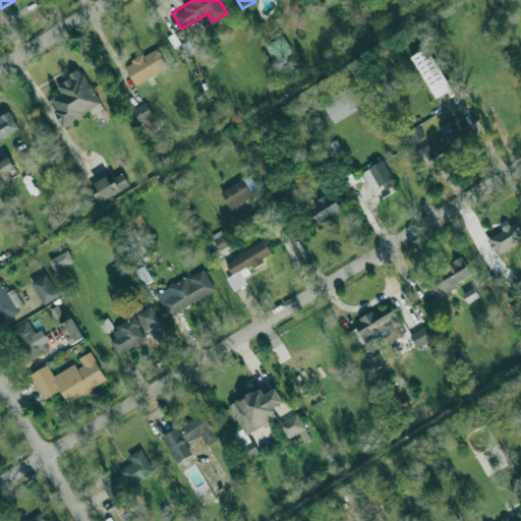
[(276,64),(294,54),(284,35),(265,45),(276,64)]
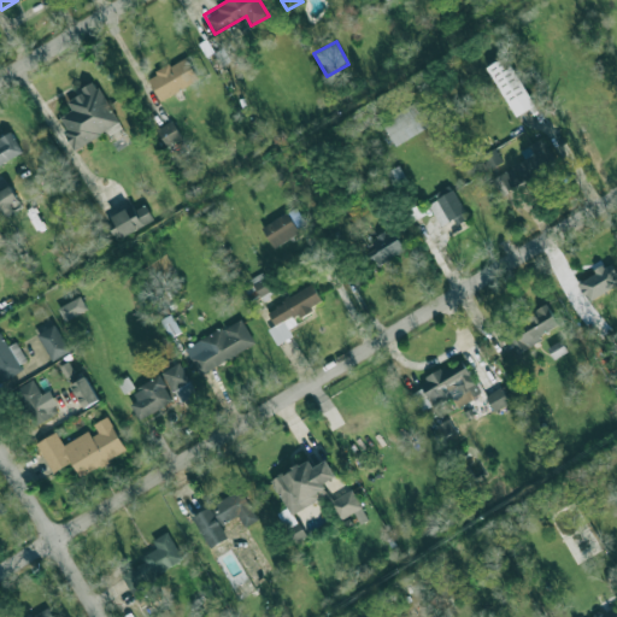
[(535,105),(506,56),(487,68),(516,117),(535,105)]
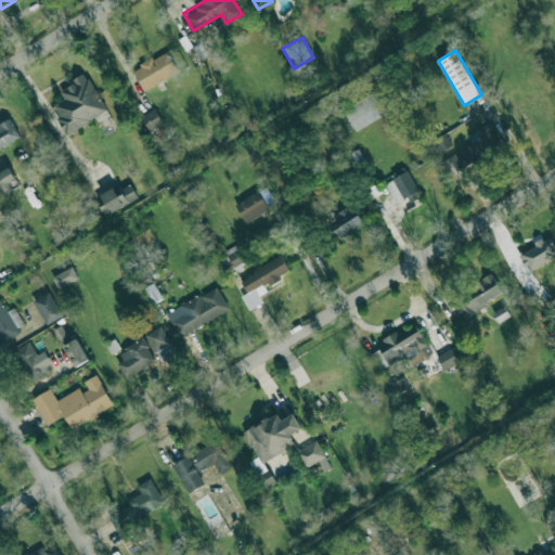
[(132,69),(144,90),(178,72),(167,51),(132,69)]
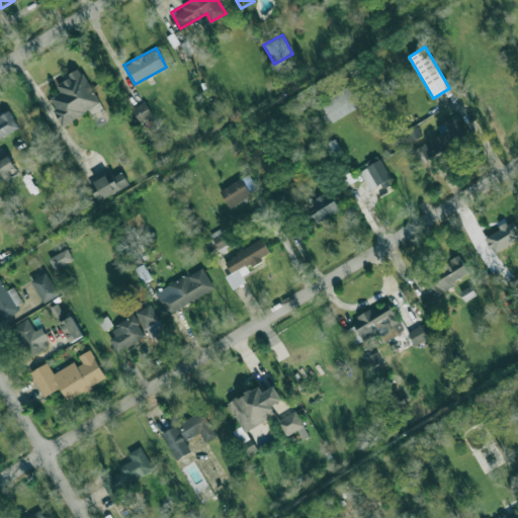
[(49,98),(63,124),(100,104),(81,69),(56,83),(61,92),(49,98)]
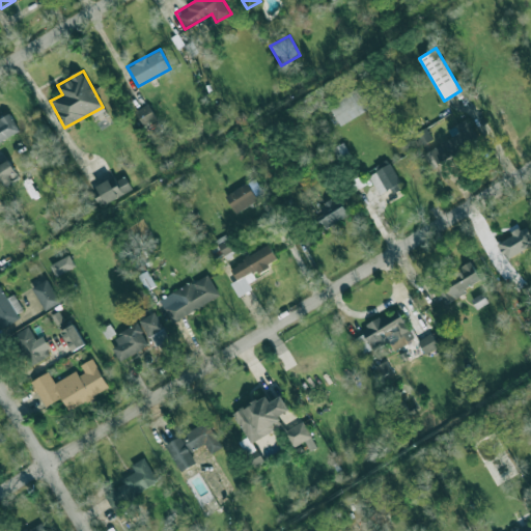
[(337,123),(370,110),(362,88),(328,102),(337,123)]
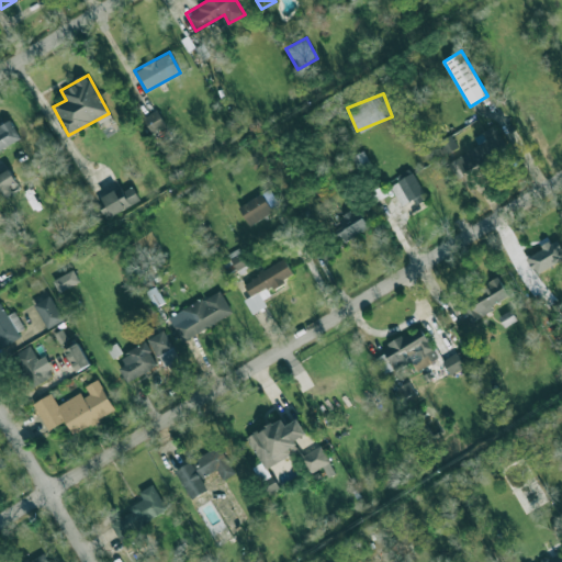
[(143,116),(152,133),(166,125),(157,110),(143,116)]
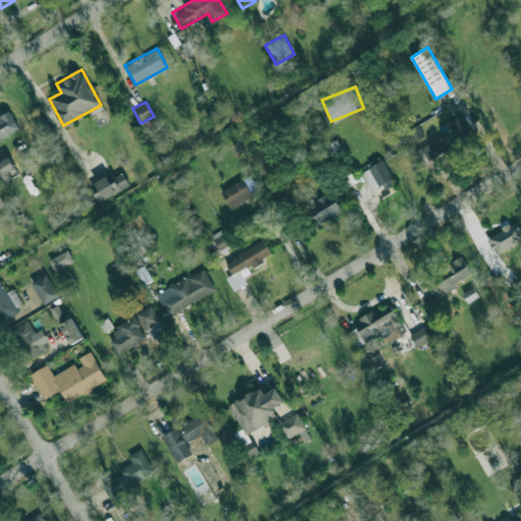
[(0,137),(18,128),(9,111),(0,116),(0,137)]
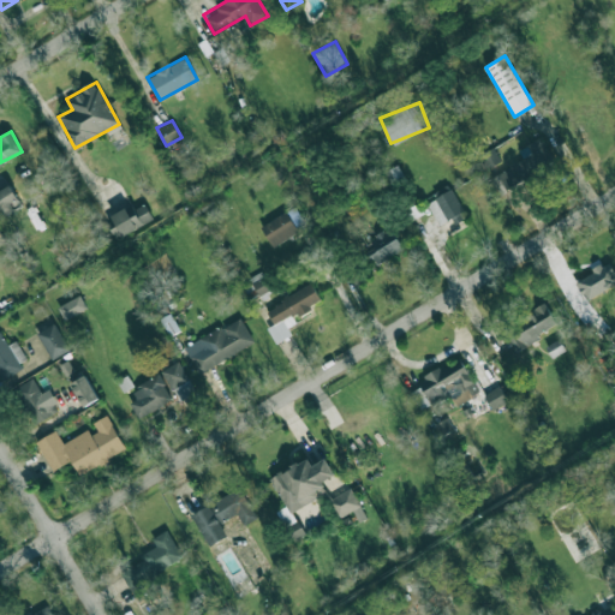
[(556,163),(539,137),(525,145),(530,154),(490,178),(500,196),(556,163)]
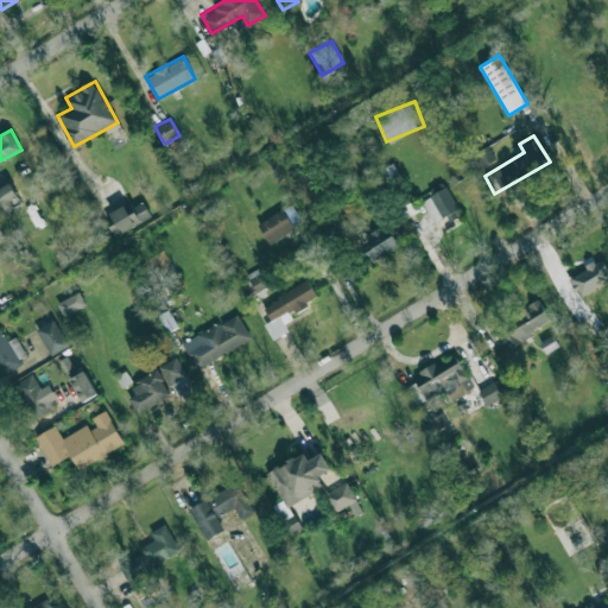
[(477,153),(483,165),(494,159),(489,149),(477,153)]
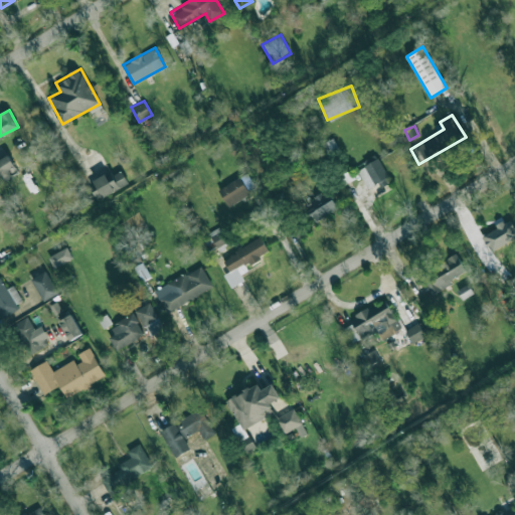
[(328,156),(339,149),(332,138),(321,145),(328,156)]
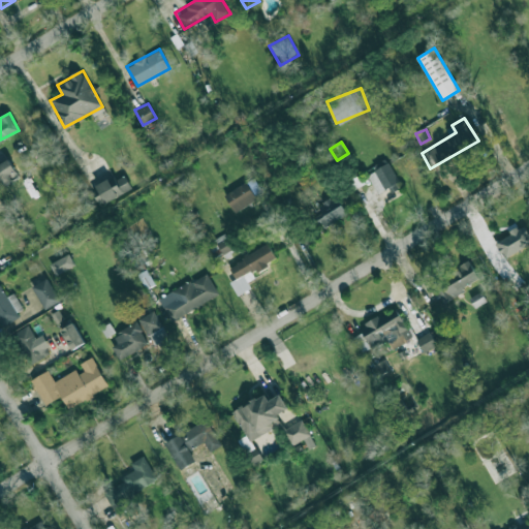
[(0,185),(18,177),(9,159),(0,163),(0,185)]
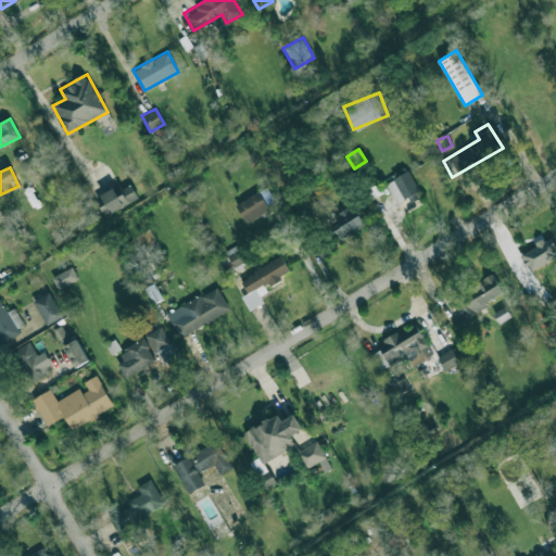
[(406,169),(384,182),(396,203),(408,197),(412,202),(421,197),(406,169)]
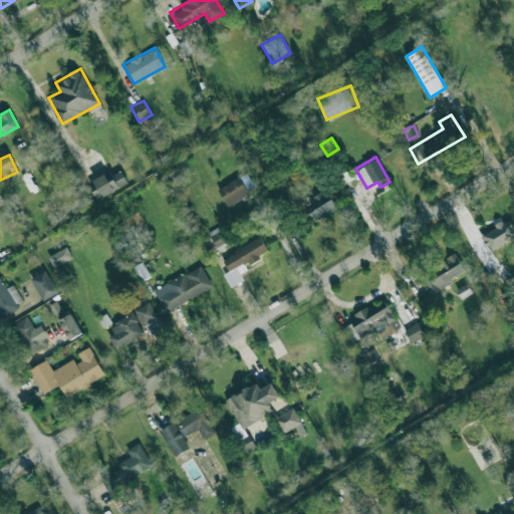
[(95,199),(129,186),(121,169),(89,182),(95,199)]
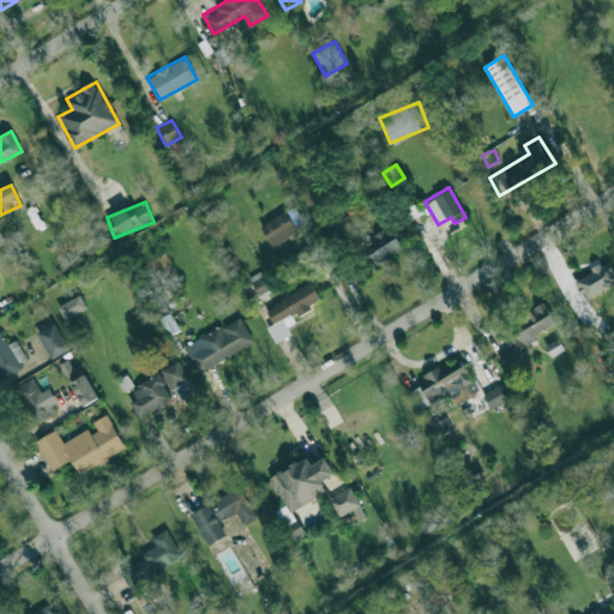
[(296,227),(305,221),(294,206),(286,211),(296,227)]
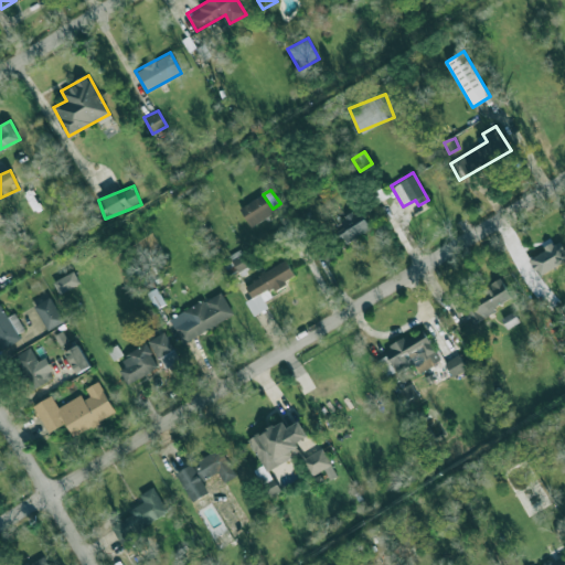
[(251,227),(274,213),(263,194),(240,209),(251,227)]
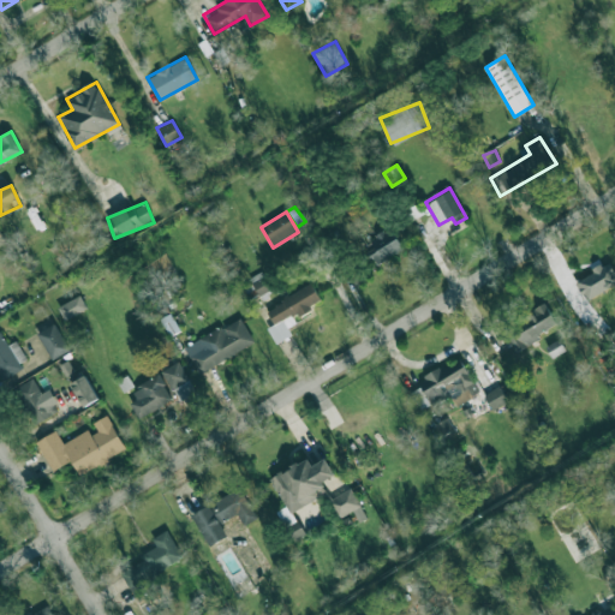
[(376,264),(404,249),(392,227),(364,242),(376,264)]
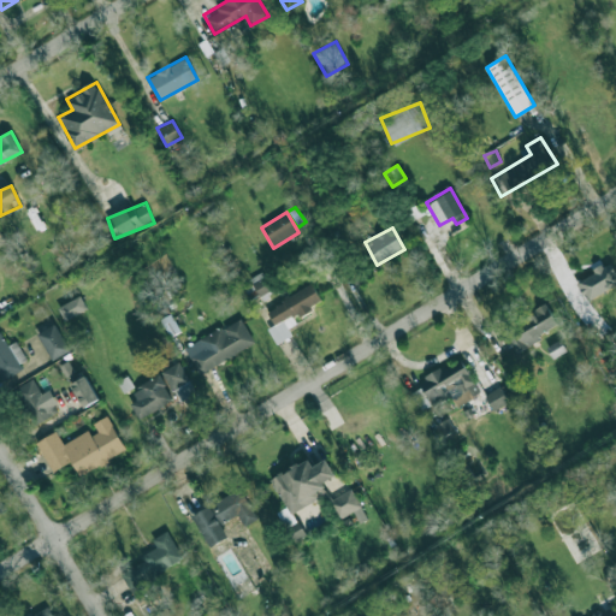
[(615,276),(609,264),(576,280),(587,301),(615,284),(615,276)]
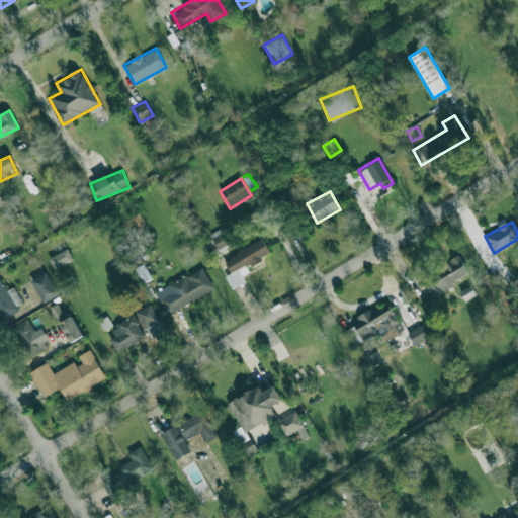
[(230,243),(221,228),(209,235),(219,249),(230,243)]
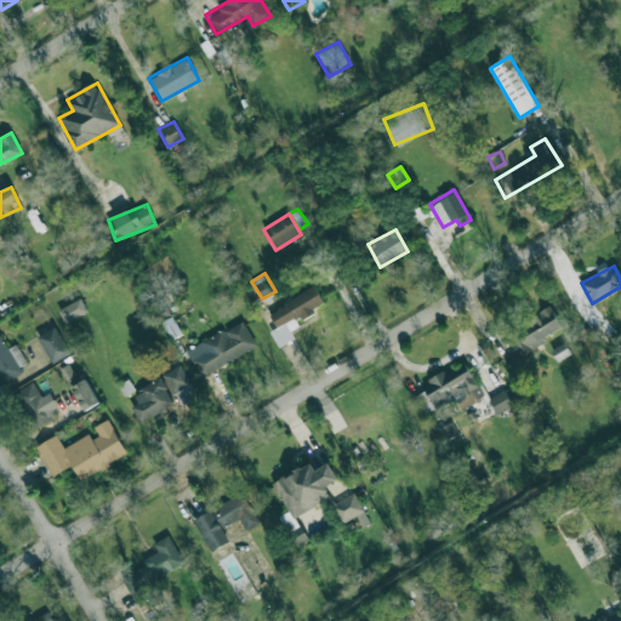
[(278,347),(295,339),(289,325),(325,307),(315,288),(268,311),(277,328),(271,331),(278,347)]
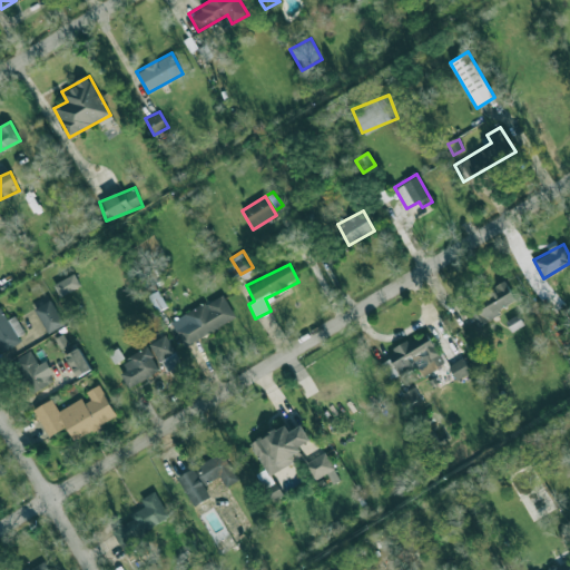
[(53,284),(59,296),(80,286),(75,274),(53,284)]
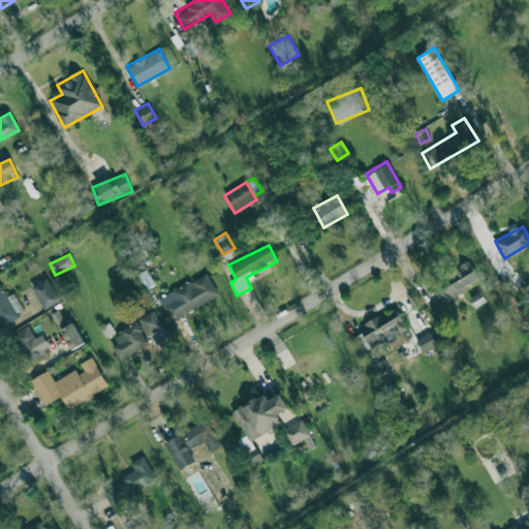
[(443,301),(479,279),(468,260),(432,283),(443,301)]
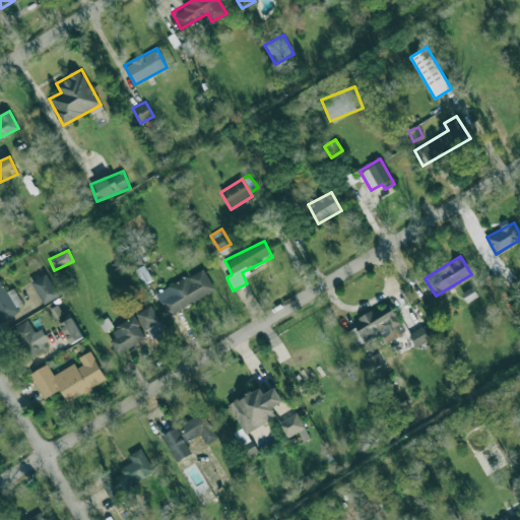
[(214,289),(203,268),(169,286),(172,294),(159,300),(168,315),(214,289)]
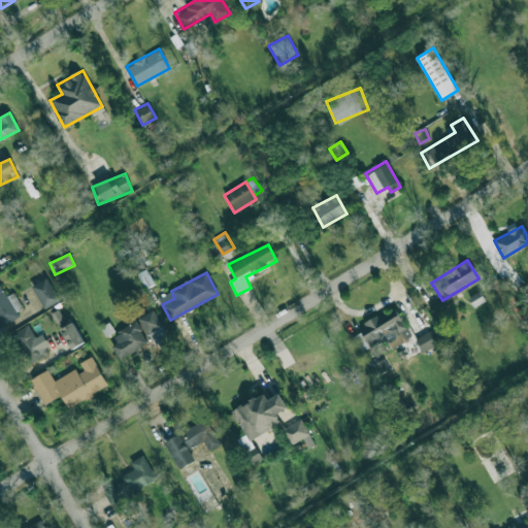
[(59,300),(46,277),(31,286),(44,308),(59,300)]
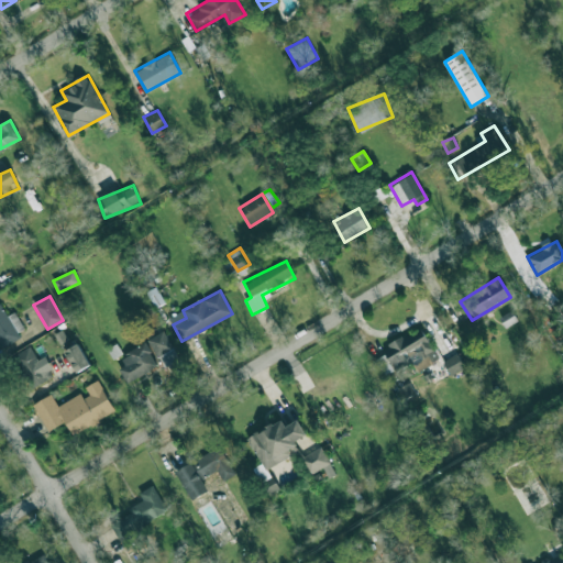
[(15,311),(7,316),(1,304),(0,304),(0,344),(25,333),(15,311)]
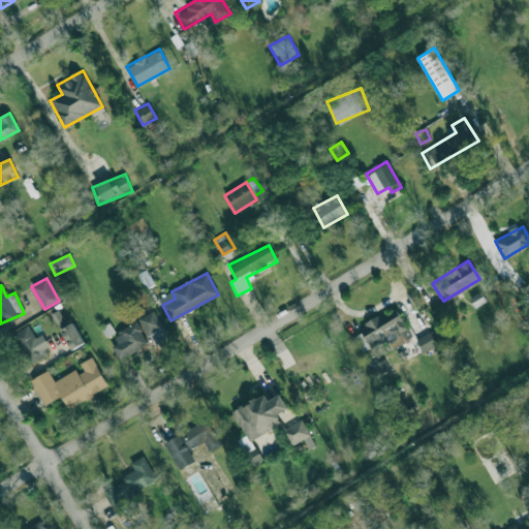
[(389,340),(393,348),(412,339),(398,309),(351,332),(362,352),(389,340)]
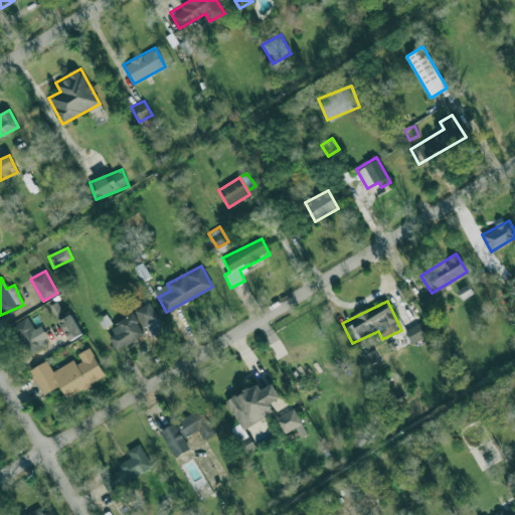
[(150,336),(164,328),(149,302),(135,310),(150,336)]
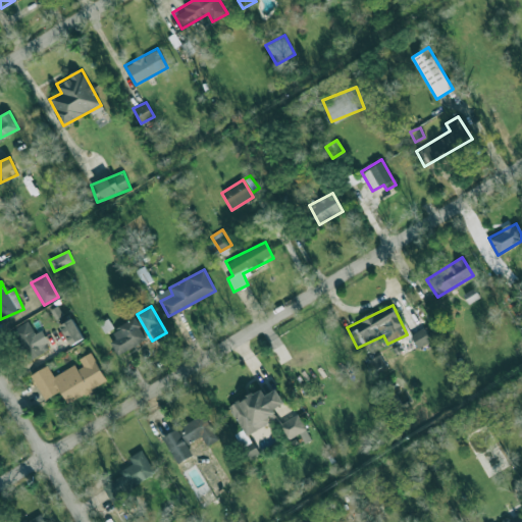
[(59,325),(70,346),(84,338),(72,318),(59,325)]
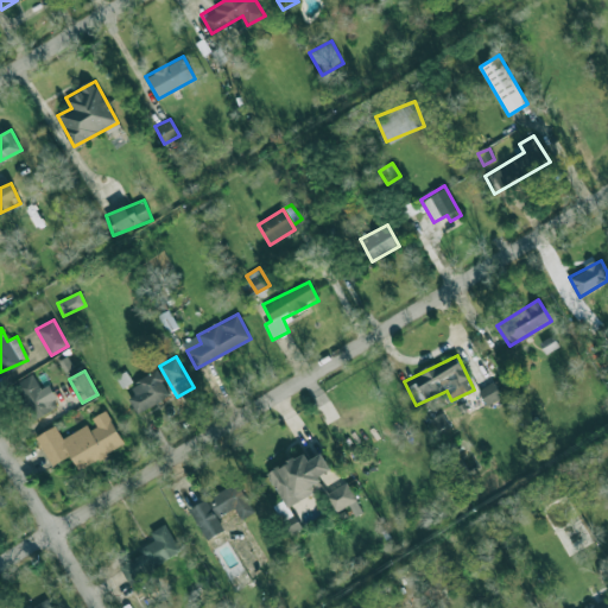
[(30,420),(51,411),(36,373),(14,382),(30,420)]
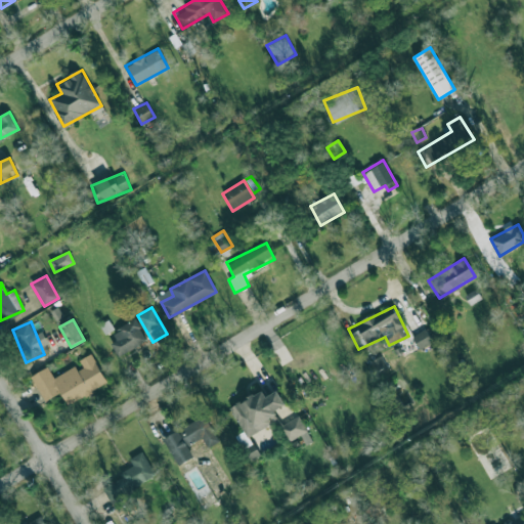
[(146,340),(136,321),(107,337),(118,356),(146,340)]
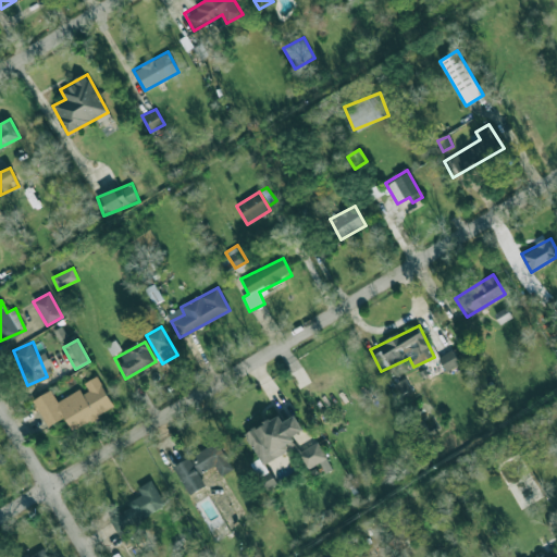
[(438,357),(446,371),(460,363),(452,349),(438,357)]
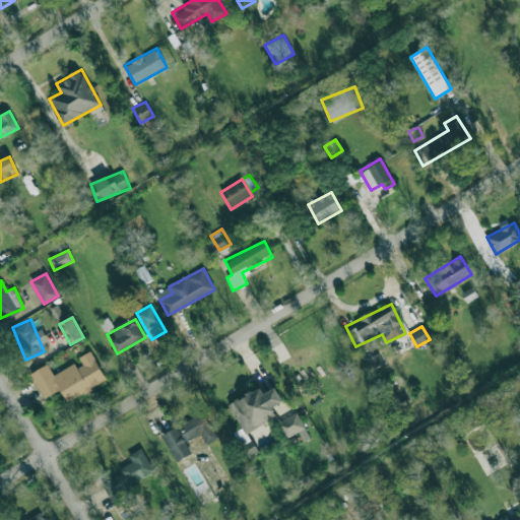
[(30,373),(44,398),(60,389),(67,401),(107,380),(90,350),(76,359),(77,362),(53,375),(48,364),(30,373)]
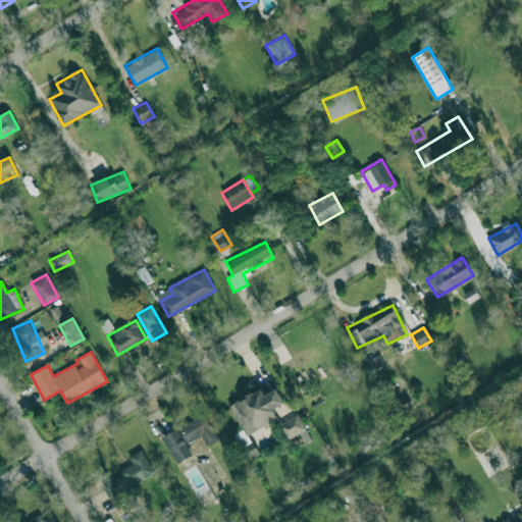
[(229,404),(242,430),(236,433),(248,460),(258,455),(248,432),(277,419),(272,409),(284,404),(277,388),(264,395),(262,389),(229,404)]
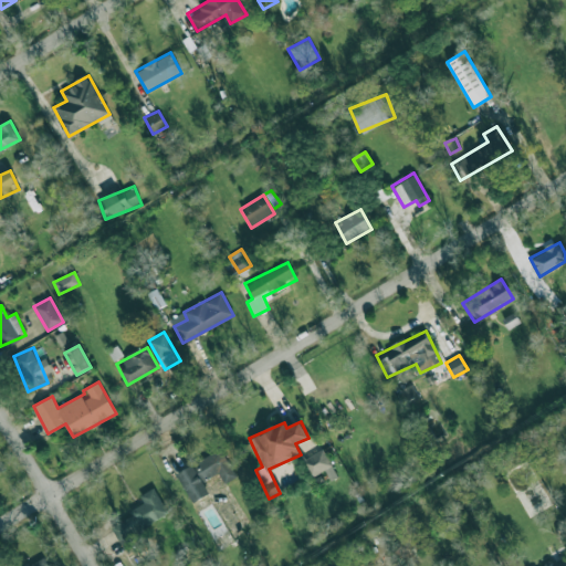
[(219,473),(223,483),(234,479),(223,449),(195,461),(201,480),(219,473)]
